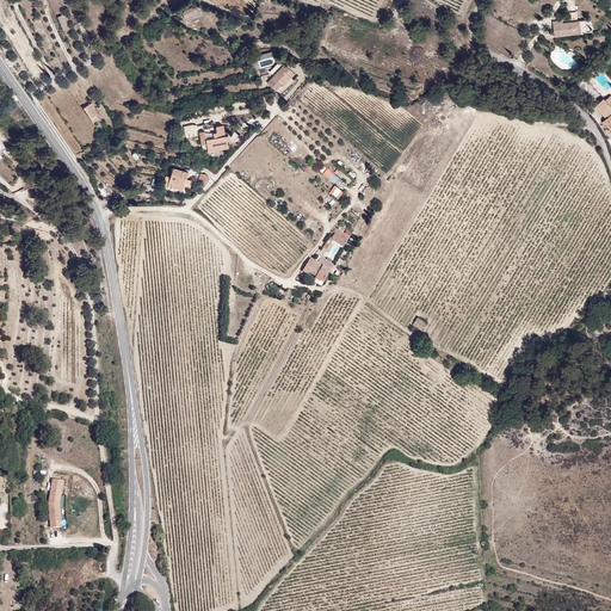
[(181,12),(184,19),(197,13),(193,6),(181,12)]
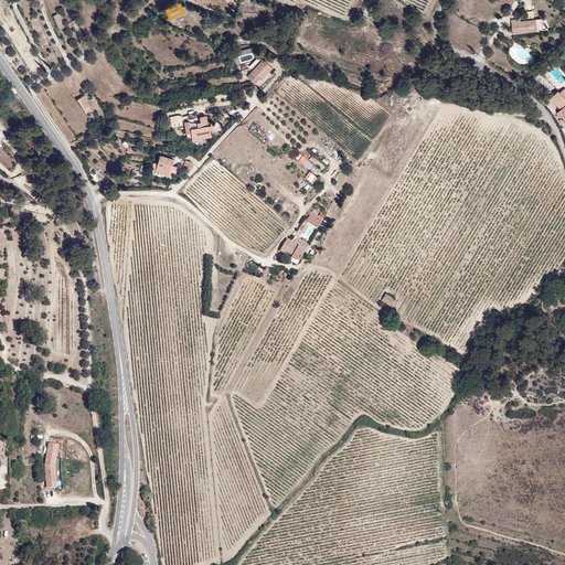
[(65,24),(61,12),(56,14),(61,27),(65,24)]
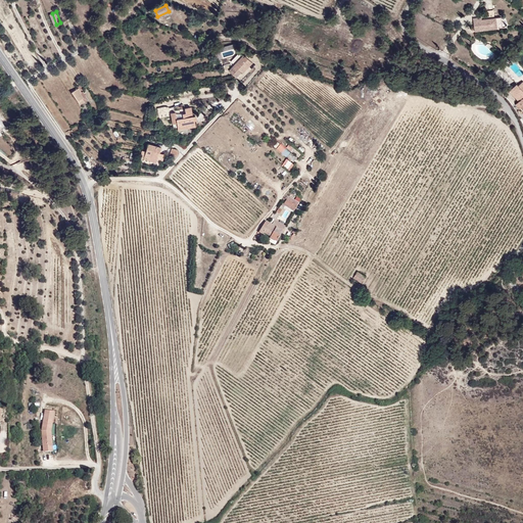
[(502,26),(500,14),(490,15),(490,17),(486,18),(485,13),(477,14),(478,25),(484,24),(484,25),(496,24),(496,26),(502,26)]
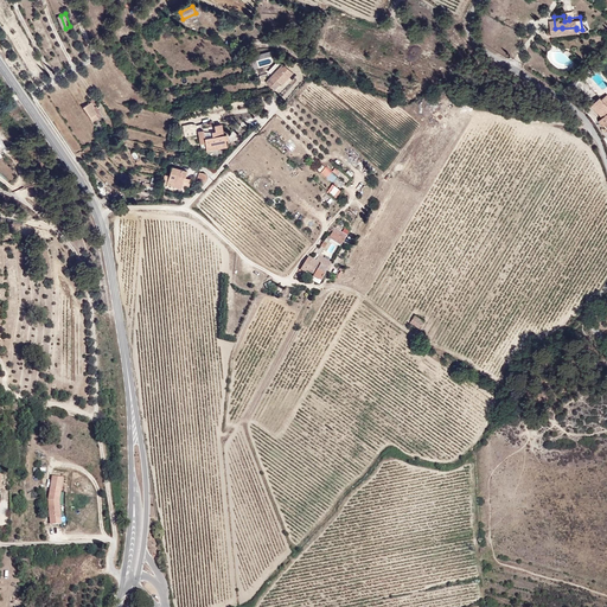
[(254,69),(275,63),(273,51),(250,57),(254,69)]
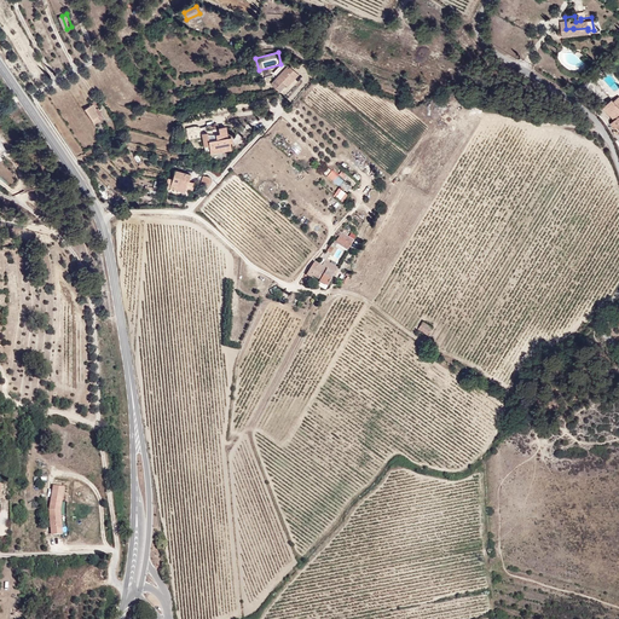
[(290,84),(301,69),(291,61),(279,74),(282,75),(276,82),(282,88),(281,91),(287,96),(291,88),(285,85),(288,81),(290,84)]
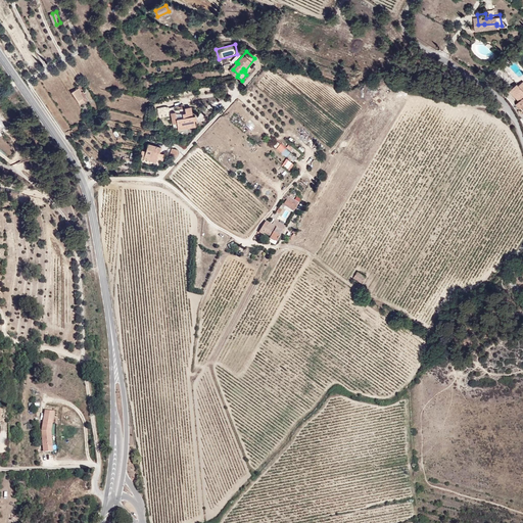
[(513,88),(522,99),(521,100),(520,101),(522,104),(522,81),(522,83),(520,81),(513,88)]
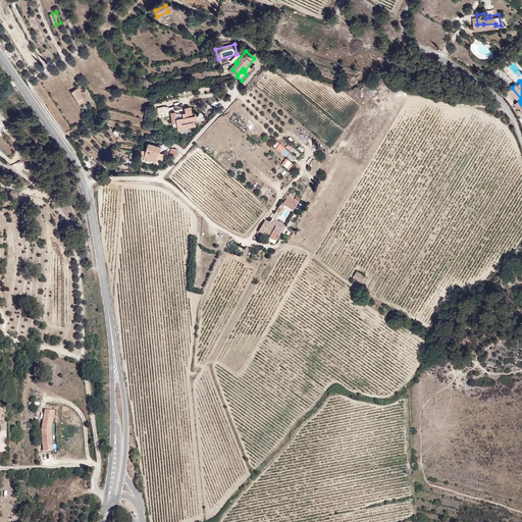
[(89,102),(84,94),(85,93),(82,89),(74,94),(84,106),(89,102)]
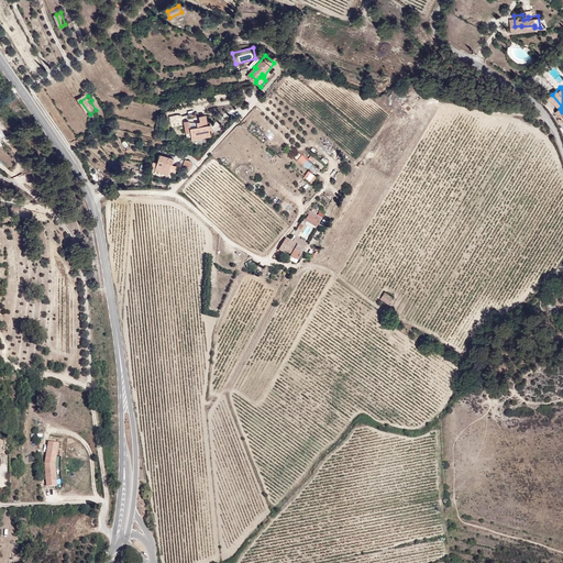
[(99,108),(92,99),(91,100),(90,101),(96,110),(99,108)]
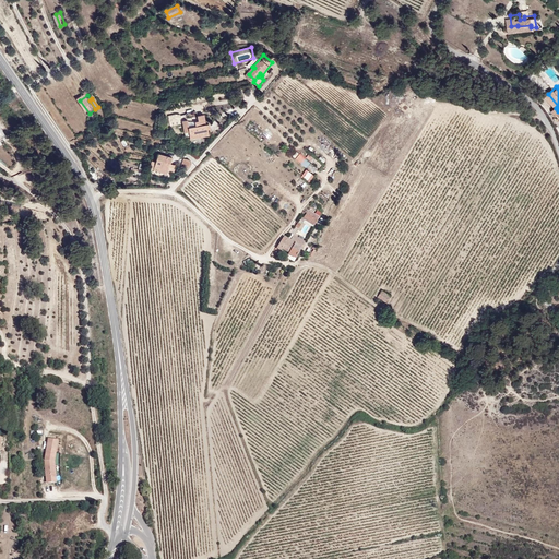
[(189,141),(207,138),(206,131),(209,130),(207,125),(204,125),(202,115),(195,117),(197,122),(193,122),(194,127),(187,129),(186,121),(180,122),(182,134),(188,133),(189,141)]
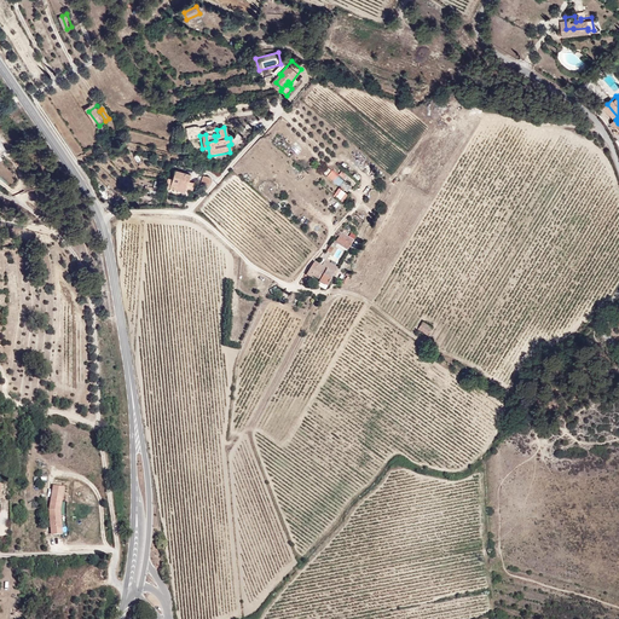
[(119,148),(115,142),(108,145),(111,151),(119,148)]
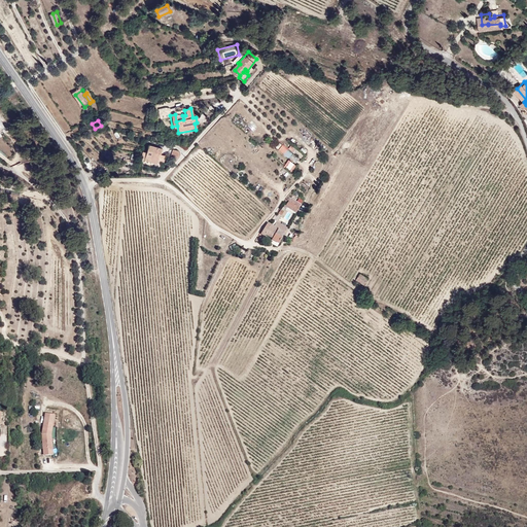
[(283,144),(278,150),(283,154),(288,148),(283,144)]
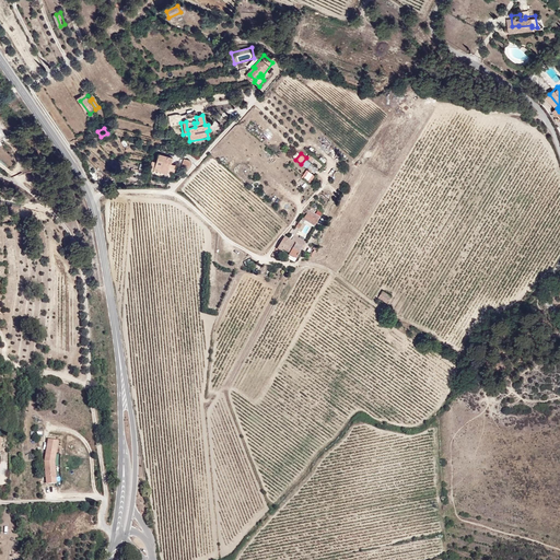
[(172,159),(158,154),(153,171),(167,175),(172,159)]
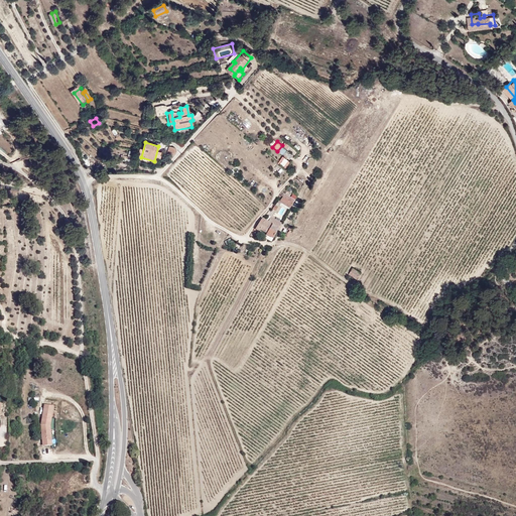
[(171,155),(175,150),(173,146),(168,145),(166,154),(171,155)]
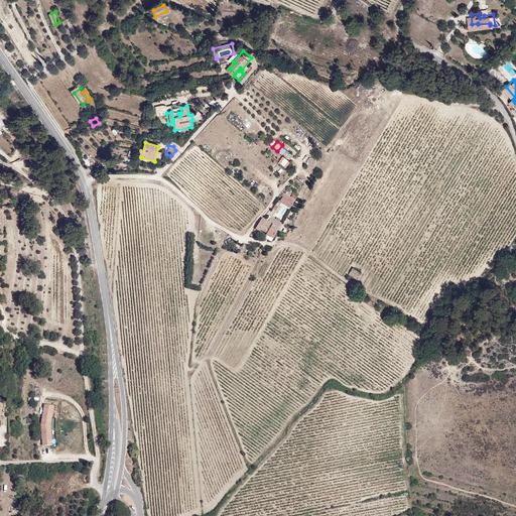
[(282,147),(278,151),(282,155),(286,150),(282,147)]
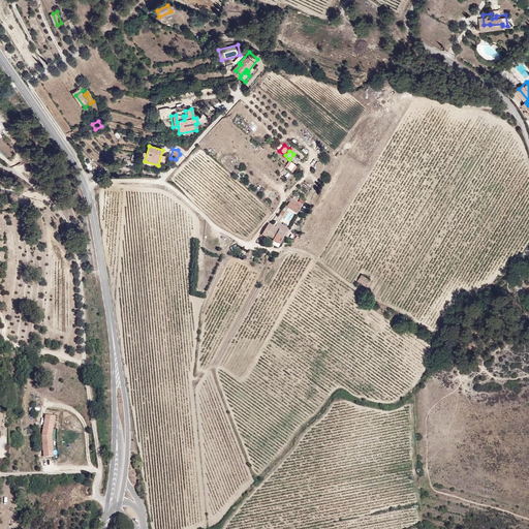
[(292,173),(298,166),(289,160),(285,166),(292,173)]
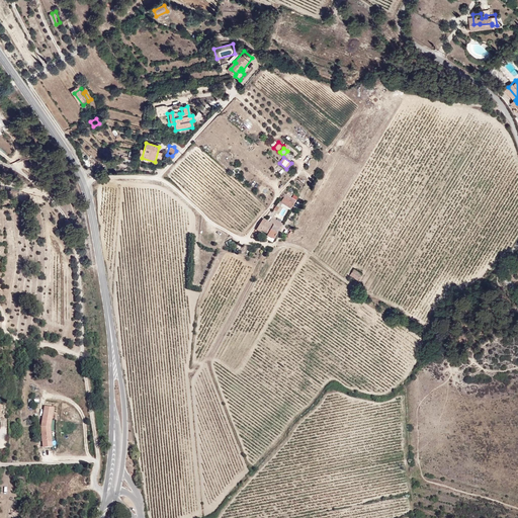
[(276,239),(285,223),(275,218),(284,202),(294,207),(296,203),(284,197),(282,201),(280,200),(268,222),(264,219),(258,230),(262,232),(263,230),(269,234),(268,235),(276,239)]
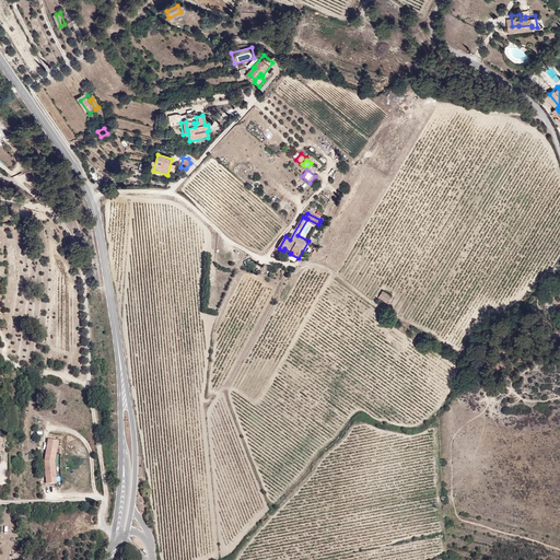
[(392,296),(383,290),(377,298),(386,304),(392,296)]
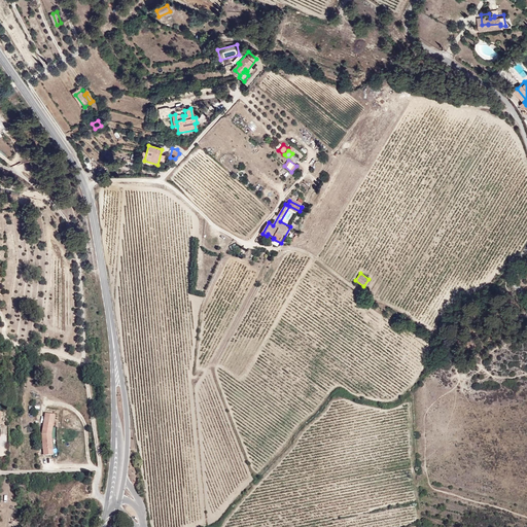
[(45,422),(46,423),(53,424),(55,415),(46,414),(45,422)]
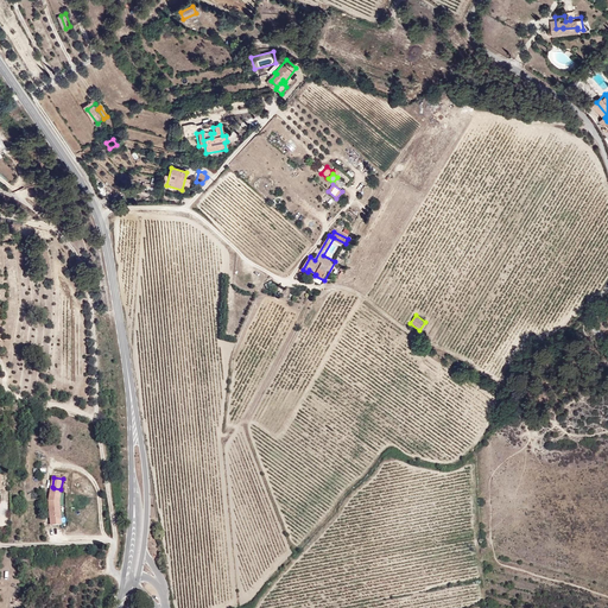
[(50,501),(52,526),(61,525),(59,502),(58,501),(59,493),(52,492),(50,501)]
